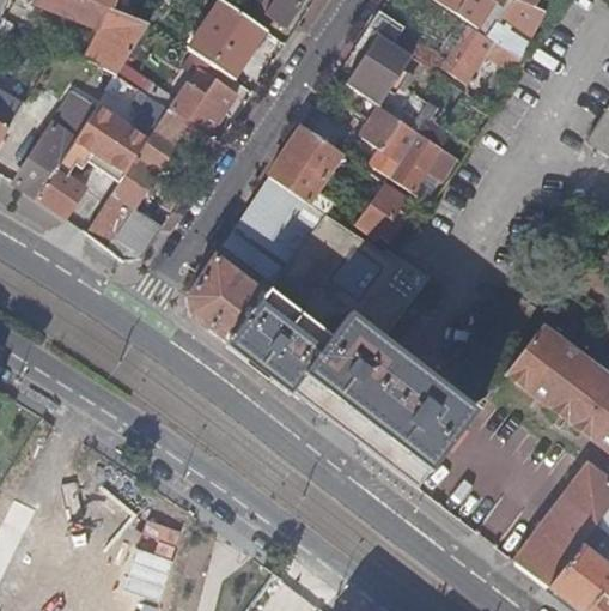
[(117,73),(151,23),(103,4),(93,0),(32,0),(103,28),(87,59),(117,73)]
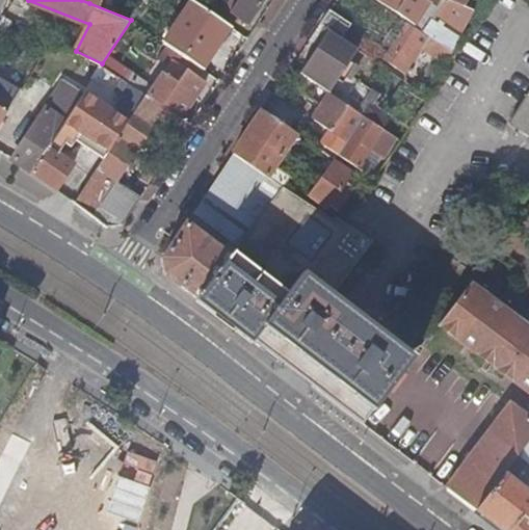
[(203,68),(232,25),(194,0),(192,0),(165,43),(203,68)]
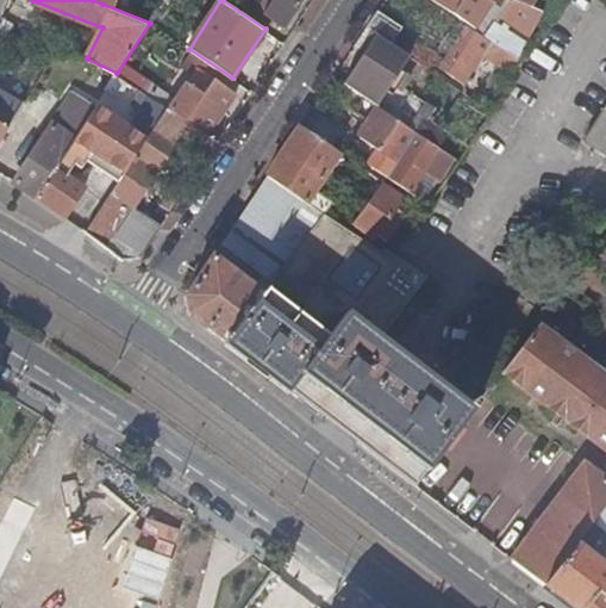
[(285,26),(301,0),(262,0),(257,8),(285,26)]
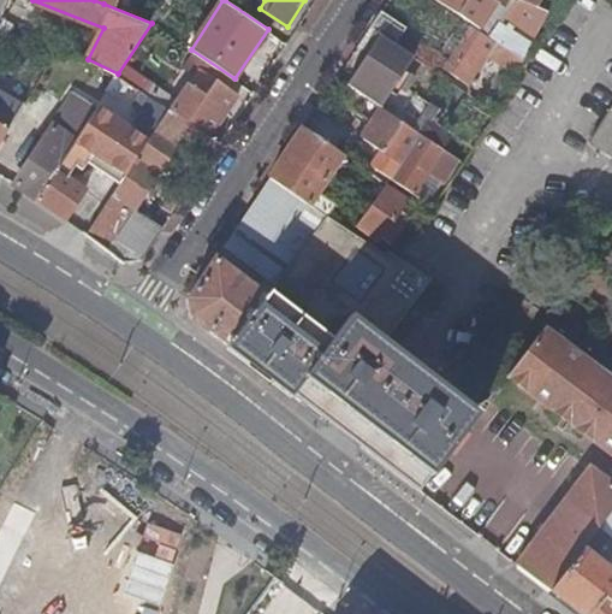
[(444,0),(459,11),(481,27),(498,0),(444,0)]
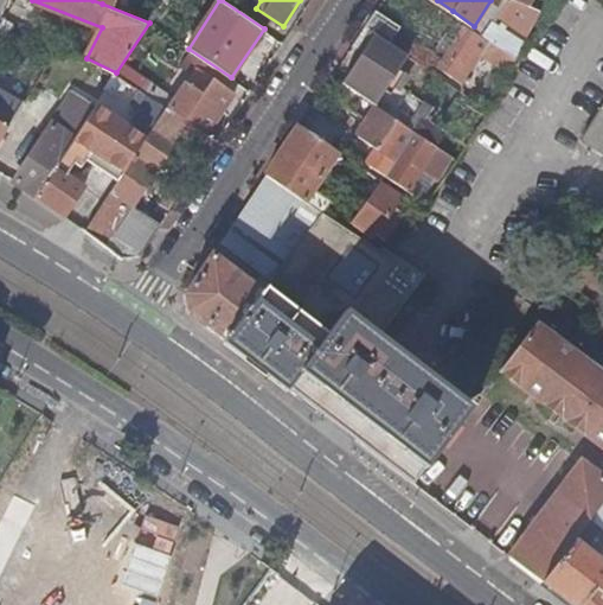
[(519,37),(527,23),(520,18),(525,11),(511,2),(501,17),(514,26),(511,32),(519,37)]
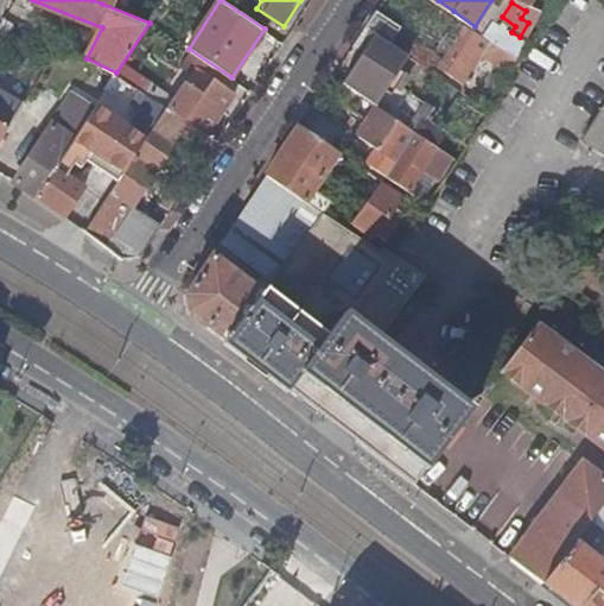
[(401,25),(377,10),(367,25),(377,32),(392,42),(401,25)]
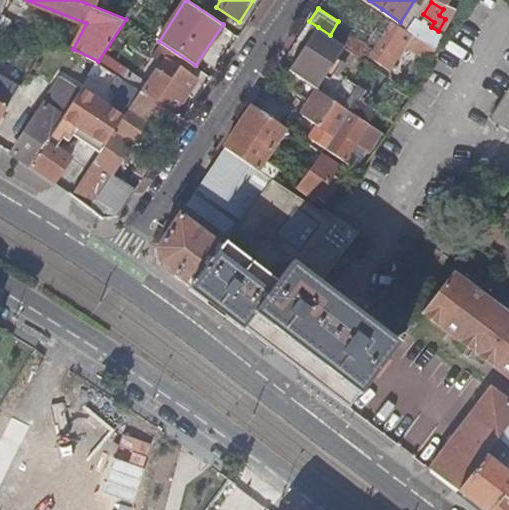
[(13,17),(4,12),(0,19),(0,24),(7,29),(13,17)]
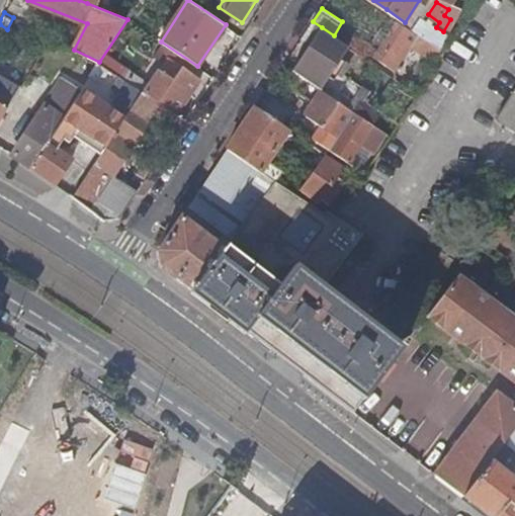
[(436,61),(442,48),(421,33),(420,35),(398,21),(375,55),(388,64),(399,48),(408,54),(413,47),(436,61)]
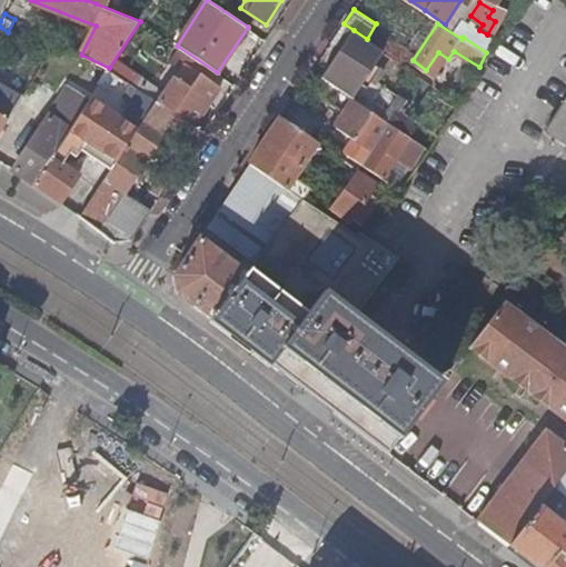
[(384,50),(367,39),(354,30),(324,77),(339,88),(354,97),(384,50)]
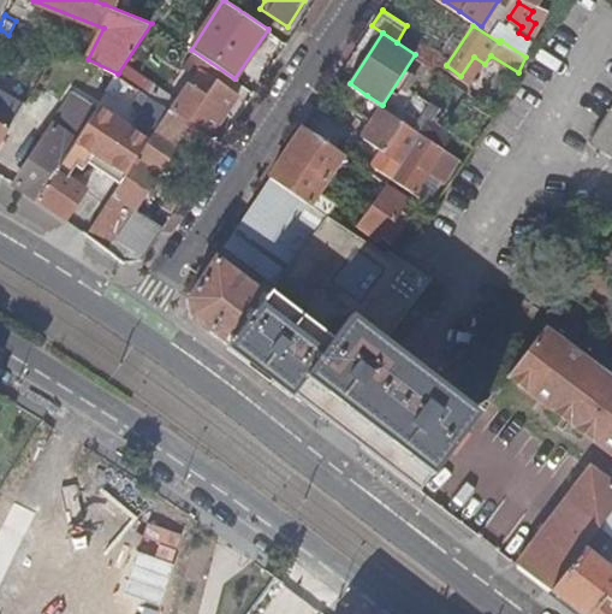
[(529,40),(527,37),(518,33),(511,46),(521,53),(529,40)]
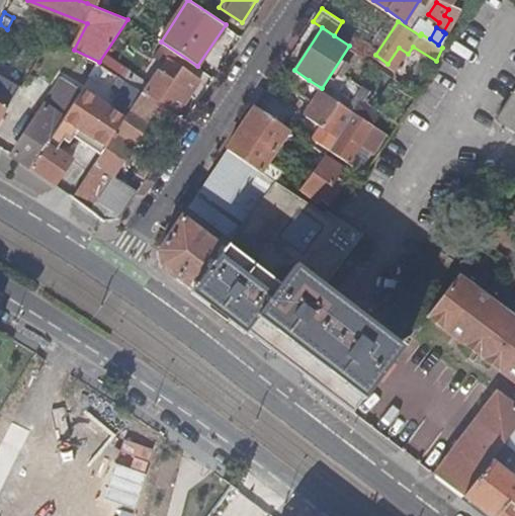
[(398,69),(408,54),(399,48),(388,64),(395,69),(397,68),(398,69)]
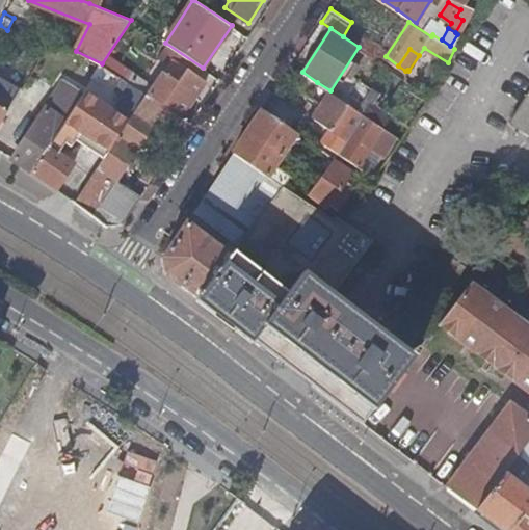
[(149,96),(182,117),(207,81),(189,69),(187,70),(173,60),(156,85),(126,67),(120,76),(133,84),(147,94),(149,96)]
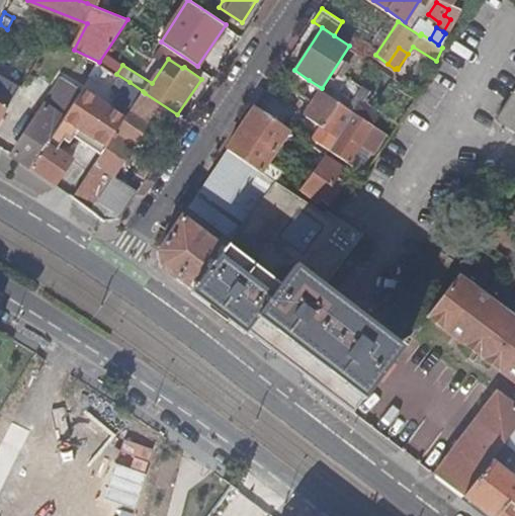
[(306,86),(309,80),(294,70),(290,77),(306,86)]
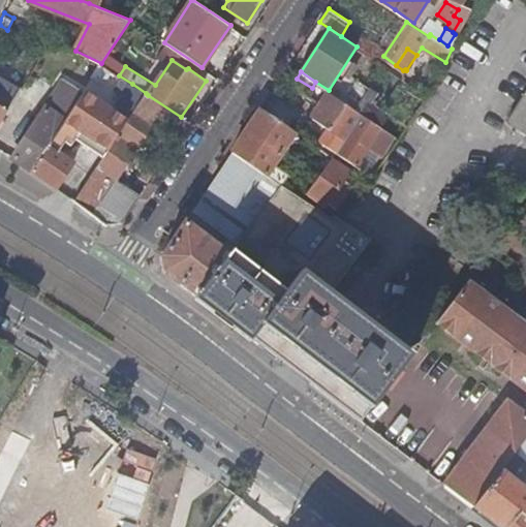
[(0,125),(23,89),(0,74),(0,125)]
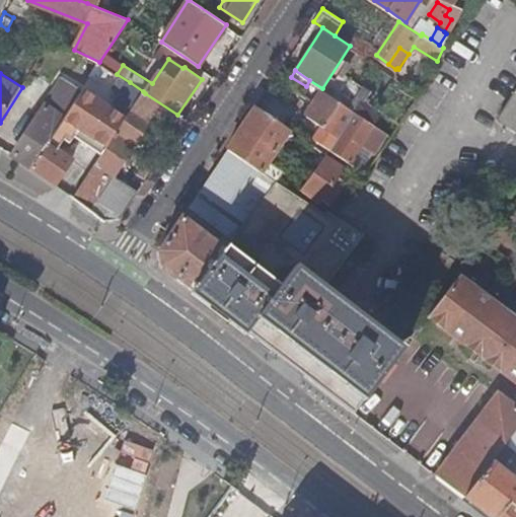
[(81,91),(82,90),(64,78),(42,114),(40,114),(13,155),(32,167),(49,142),(62,121),(80,93),(81,91)]
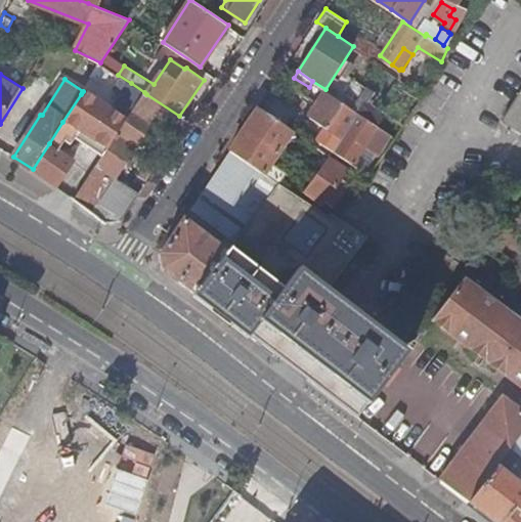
[(343,100),(326,89),(312,81),(309,87),(321,96),(310,117),(327,127),(343,100)]
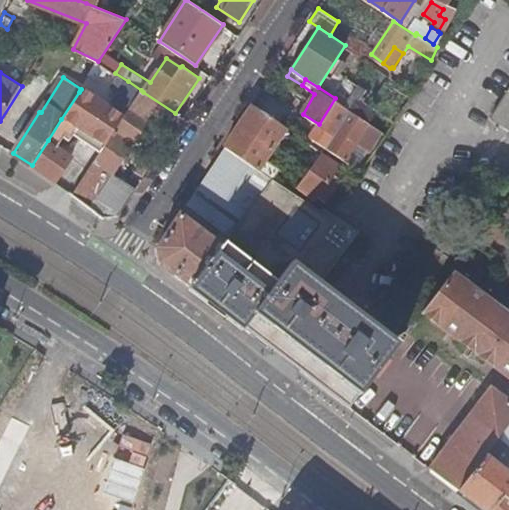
[(123,118),(141,90),(128,81),(109,109),(123,118)]
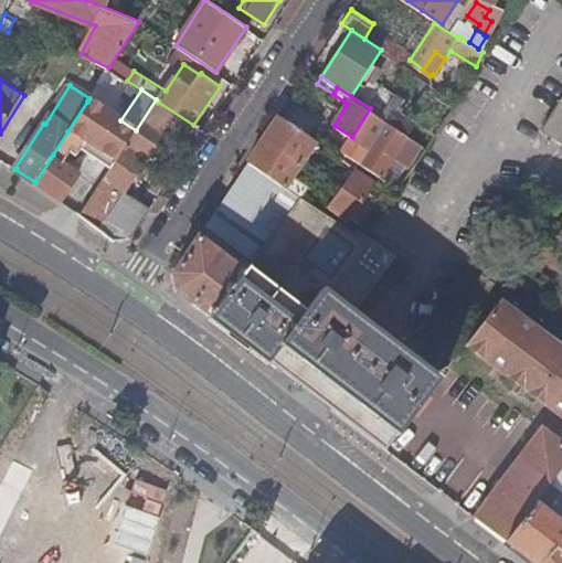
[(120,120),(88,99),(87,102),(67,131),(74,136),(115,162),(136,130),(120,120)]
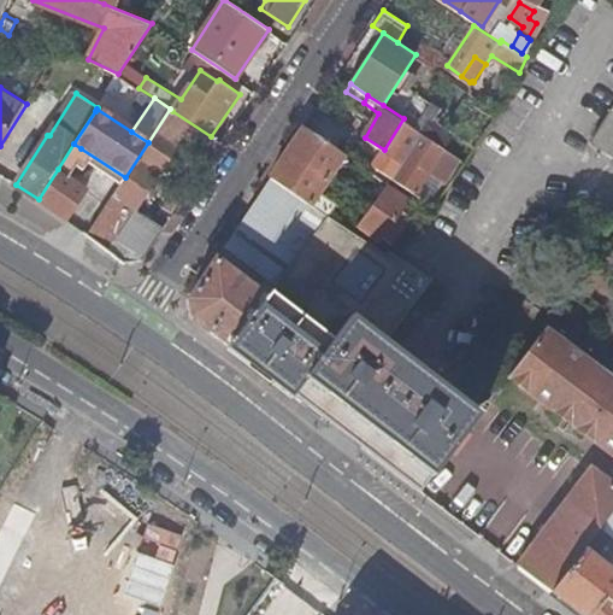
[(204,170),(222,144),(211,136),(172,111),(170,109),(148,142),(125,177),(87,235),(123,263),(145,258),(166,227),(136,208),(178,146),(182,150),(180,154),(204,170)]
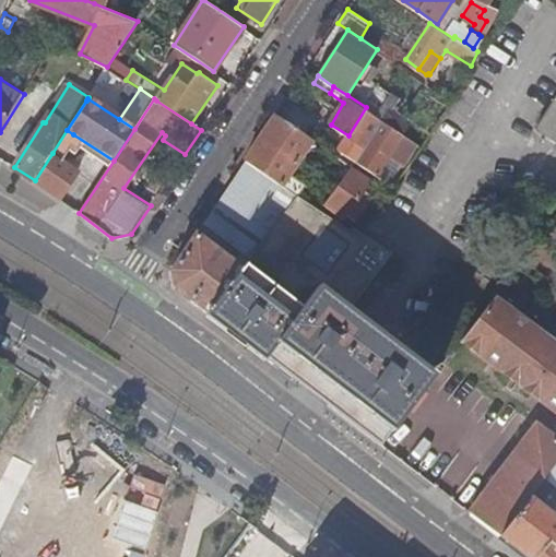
[(555,99),(540,126),(555,135),(555,99)]
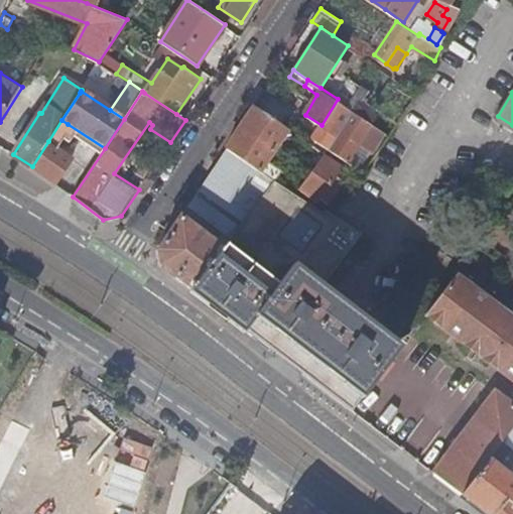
[(349,161),(373,123),(338,99),(322,125),(337,135),(330,148),(349,161)]
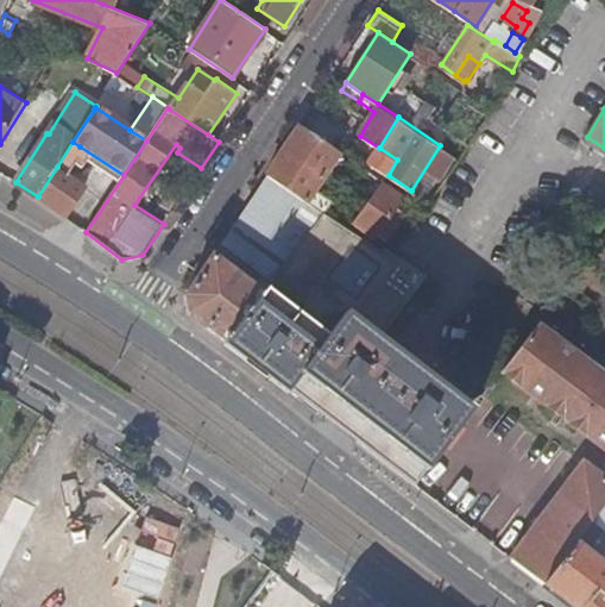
[(268,174),(323,212),(331,202),(316,194),(314,198),(310,194),(339,150),(301,124),(268,174)]
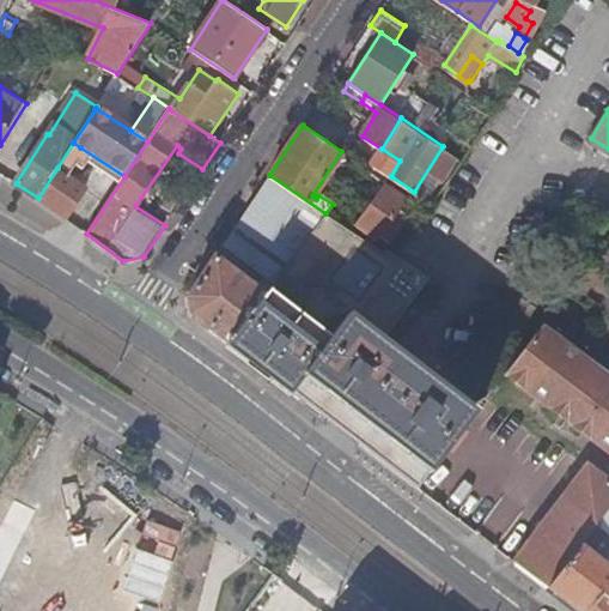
[(80,147),(73,143),(58,168),(65,173),(80,147)]
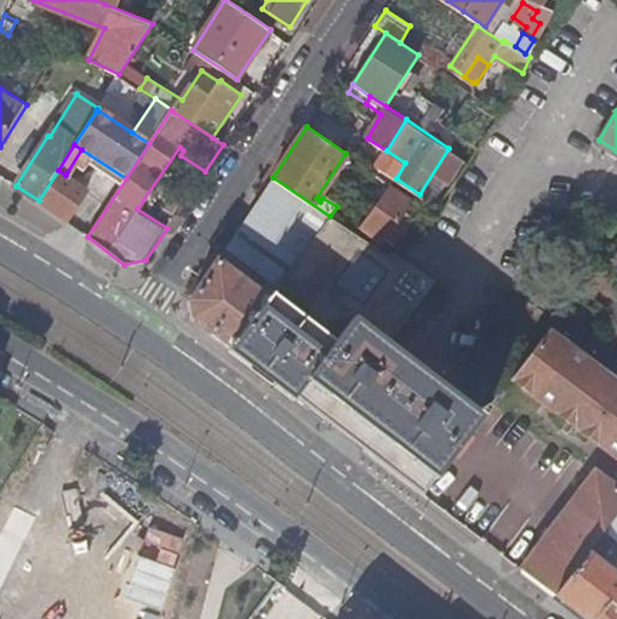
[(58,170),(39,200),(67,221),(87,189),(66,175),(58,170)]
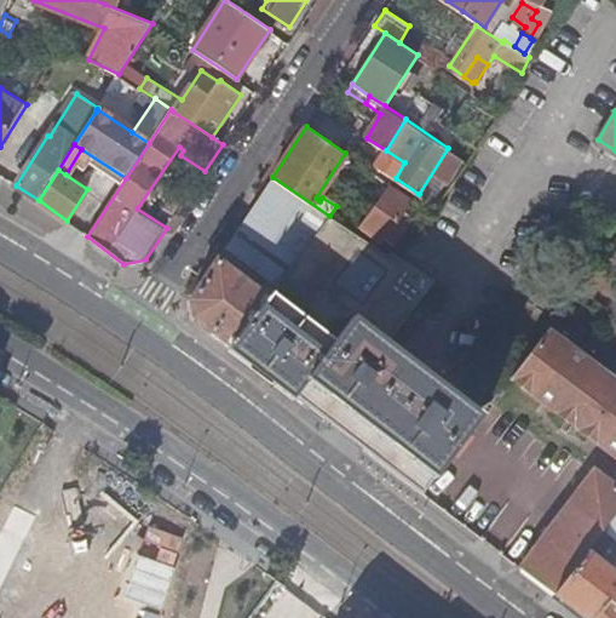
[(173,217),(199,181),(186,173),(162,210),(173,217)]
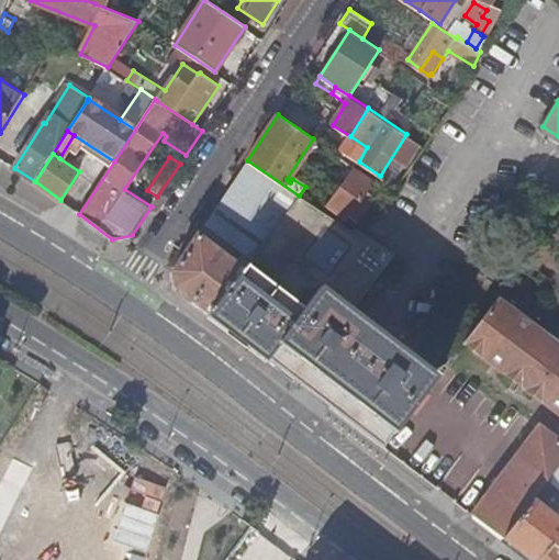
[(245,268),(300,196),(299,196),(247,160),(204,223),(245,253),(237,264),(198,234),(174,268),(176,287),(211,313),(245,268)]
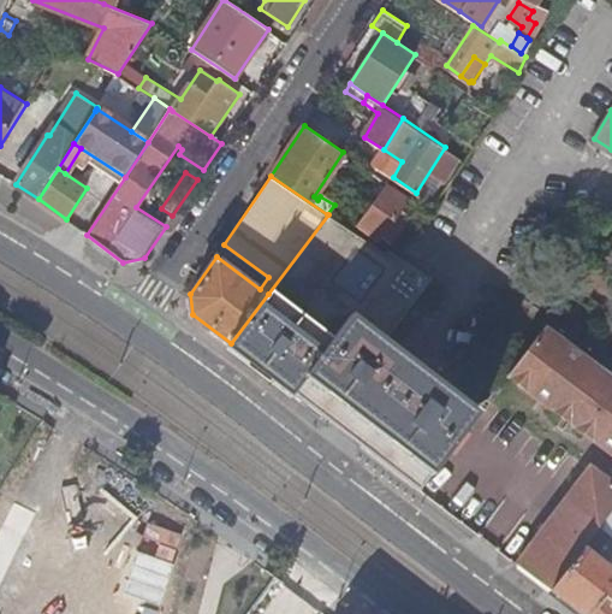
[(390,226),(410,196),(388,183),(360,228),(379,242),(386,232),(391,236),(396,229),(390,226)]
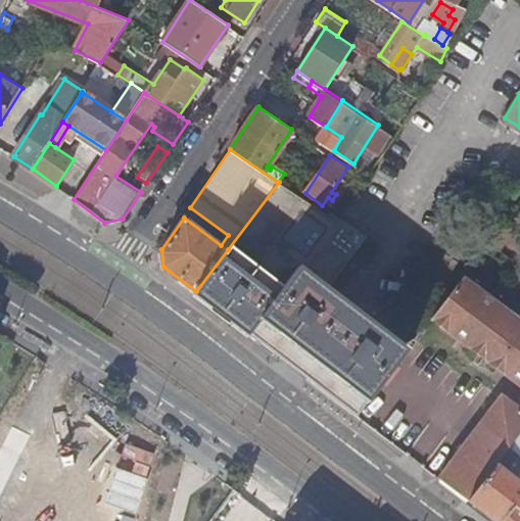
[(228,249),(196,291),(237,322),(358,415),(412,343),(408,341),(406,345),(404,344),(403,346),(328,290),(370,235),(331,210),(328,215),(279,182),(228,249)]
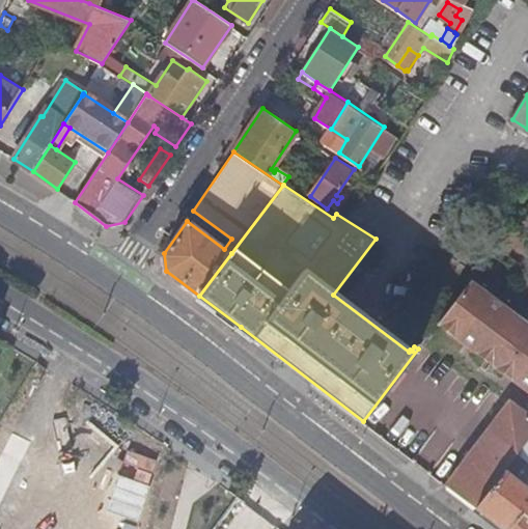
[(527,325),(471,280),(440,321),(527,388),(527,325)]
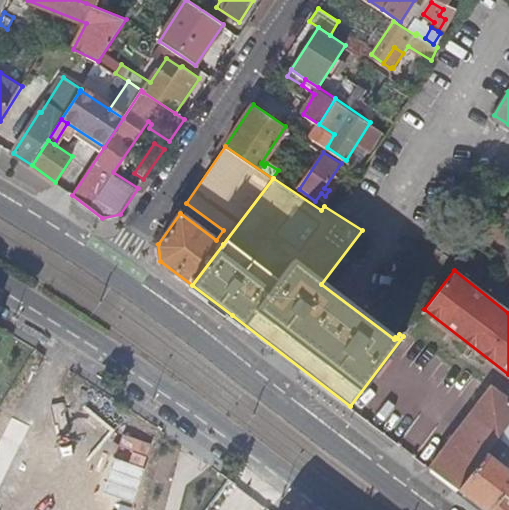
[(508,400),(493,388),(432,469),(459,490),(486,454),(499,437),(508,424),(508,400)]
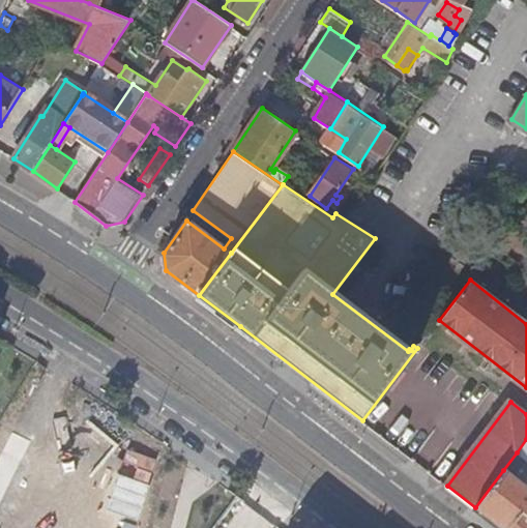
[(526,439),(517,452),(526,460),(526,439)]
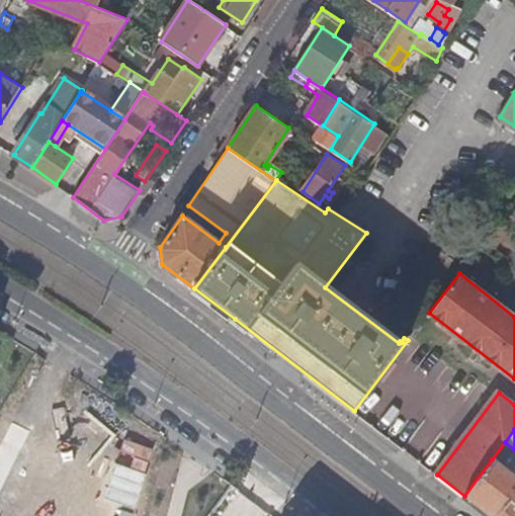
[(514,478),(492,459),(464,496),(492,515),(514,515),(514,478)]
